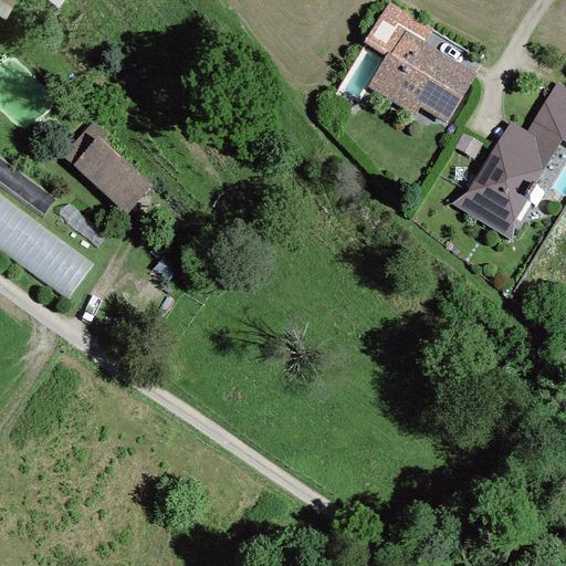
[(16,0),(0,0),(0,17),(3,19),(16,0)]
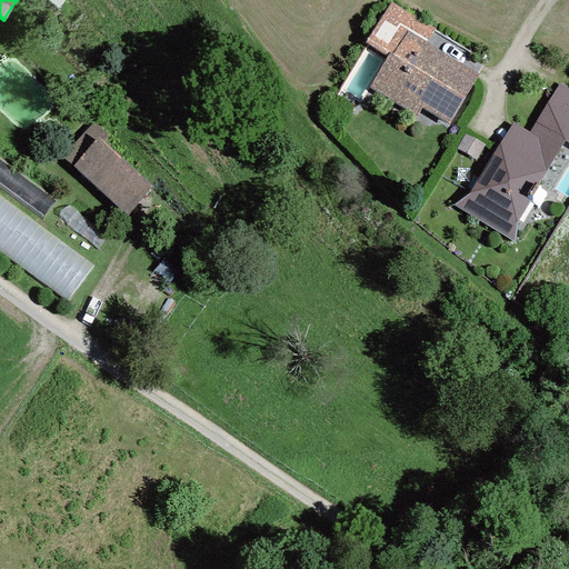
[(406,31),(426,43),(435,30),(389,2),(365,42),(387,56),(389,52),(391,55),(406,31)]
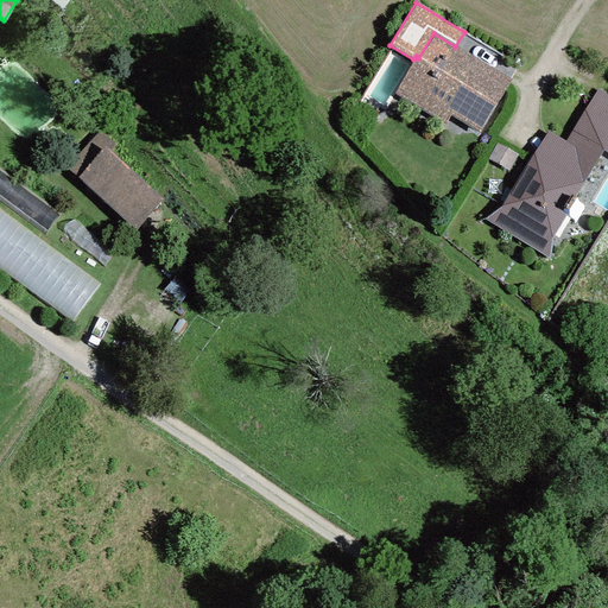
[(455,46),(434,33),(418,58),(416,56),(413,59),(393,94),(445,124),(450,115),(481,133),(512,80),(455,46)]
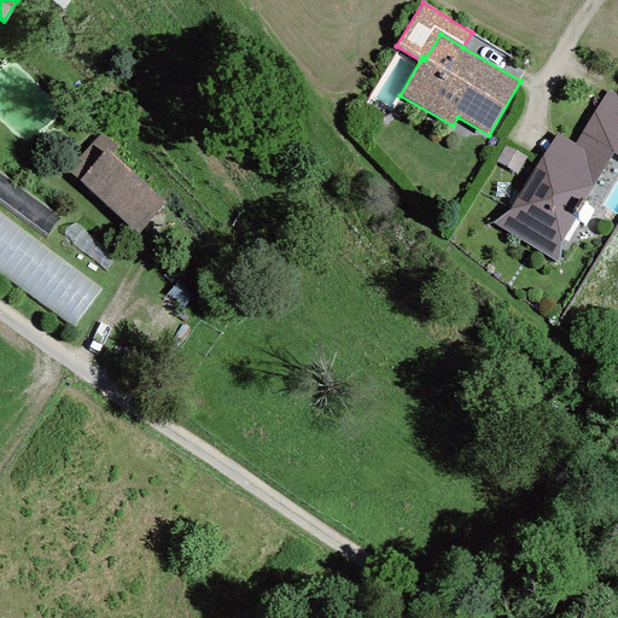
[(617,95),(607,89),(575,145),(555,133),(509,213),(560,242),(612,153),(617,157),(617,95)]
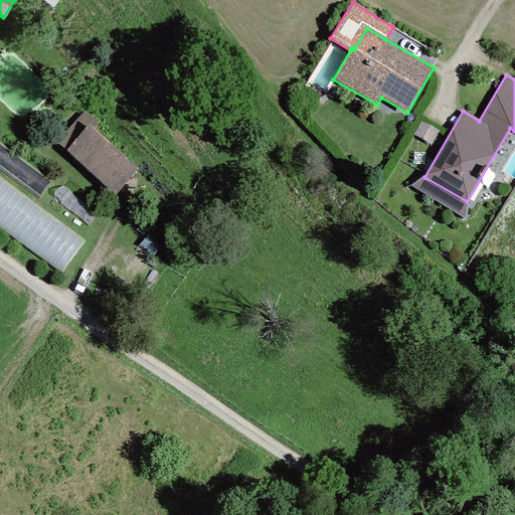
[(83,113),(56,140),(112,196),(139,169),(83,113)]
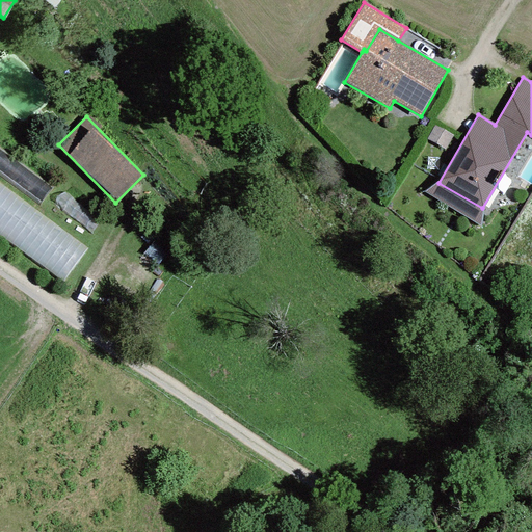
[(0,228),(67,277),(90,244),(0,177),(0,228)]
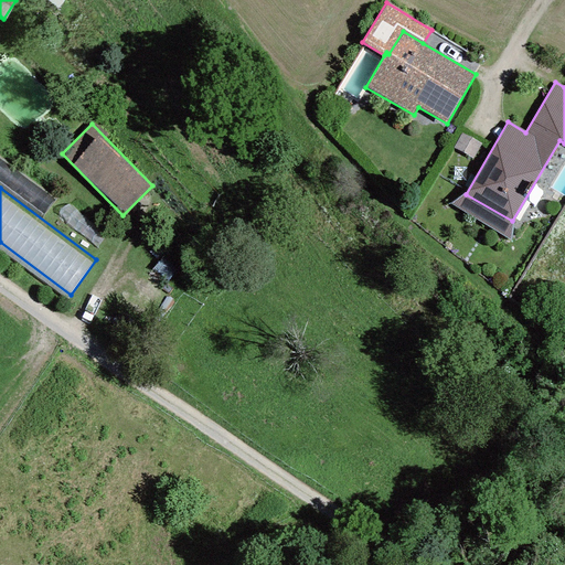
[(510,241),(512,221),(466,194),(450,204),(510,241)]
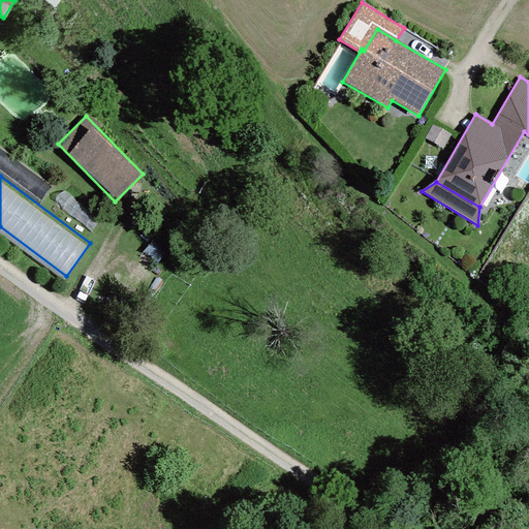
All buildings are outlined.
